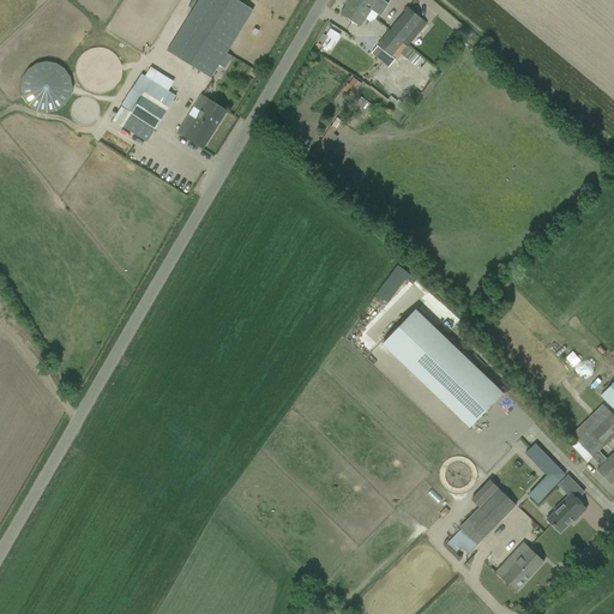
[(198,0),(166,52),(210,79),(252,11),(234,0),(198,0)]
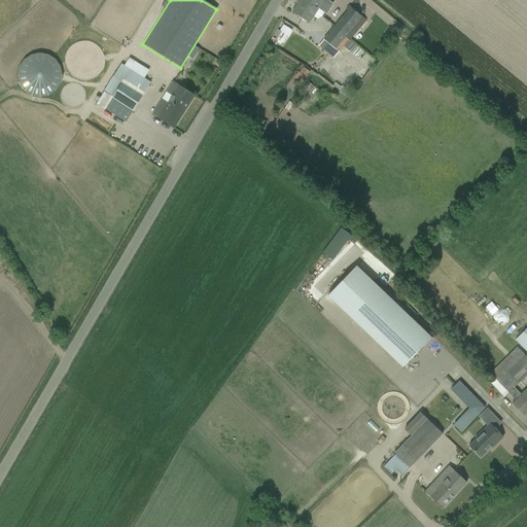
[(319,8),(305,0),(300,0),(292,12),(301,19),(309,24),(314,16),(316,19),(322,16),(324,12),(319,9),(319,8)]
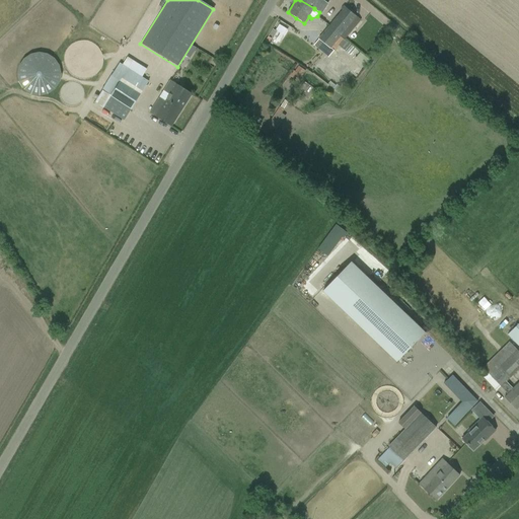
[(300,0),(314,8),(319,0),(300,0)]
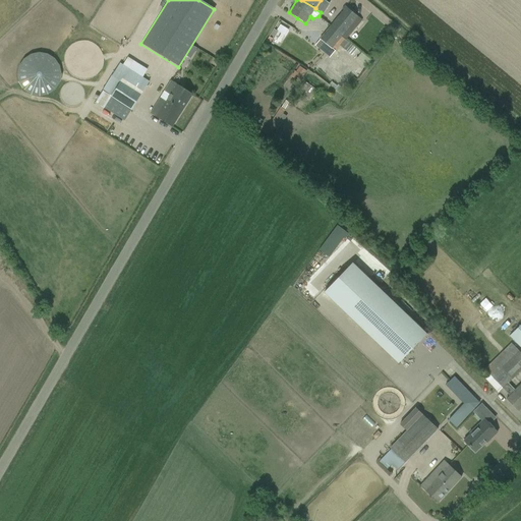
[(345,40),(346,41),(363,19),(347,6),(330,27),(345,40)]
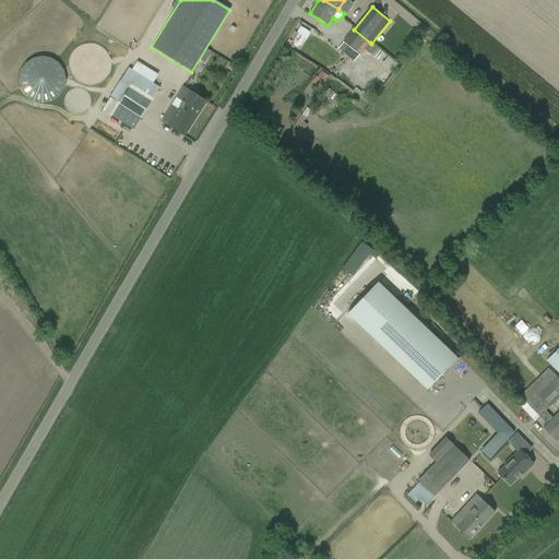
[(370,43),(354,30),(339,49),(354,61),(359,55),(359,56),(370,43)]
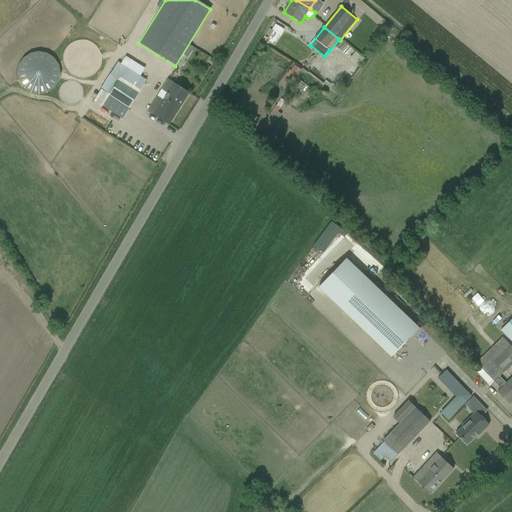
[(272,31),(268,38),(275,43),(280,36),(272,31)]
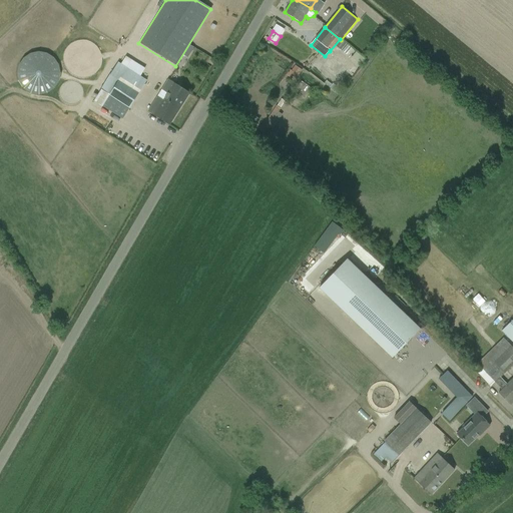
[(18,65),(17,74),(18,82),(23,89),(30,93),(39,95),(47,93),(54,88),(58,81),(60,73),(58,65),(53,58),(46,53),(38,52),(30,53),(23,58),(18,65)]
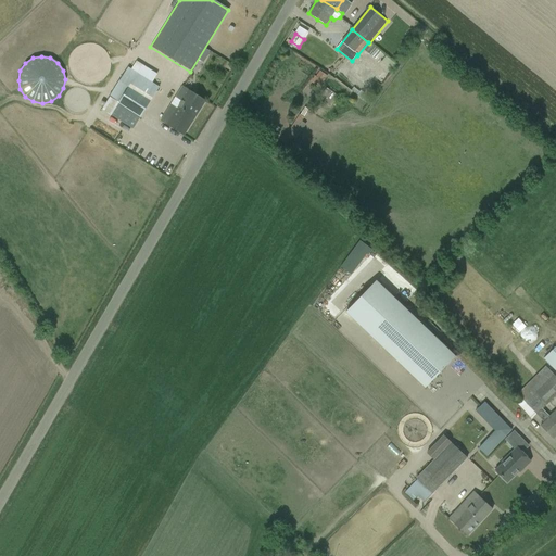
[(101,109),(124,123),(134,129),(159,88),(149,83),(127,68),(101,109)]
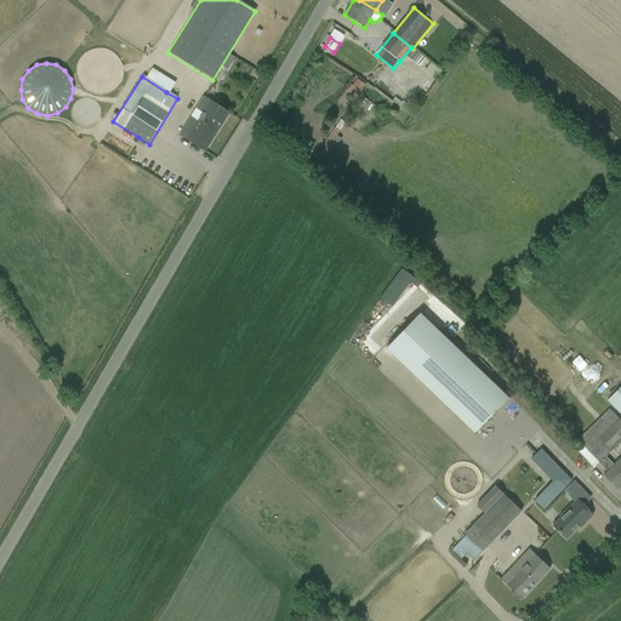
[(365,85),(357,79),(347,92),(357,98),(365,85)]
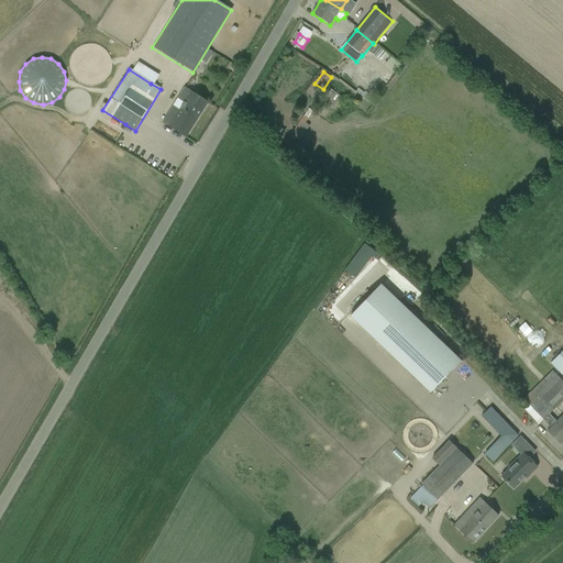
[(208,102),(185,87),(163,122),(186,138),(208,102)]
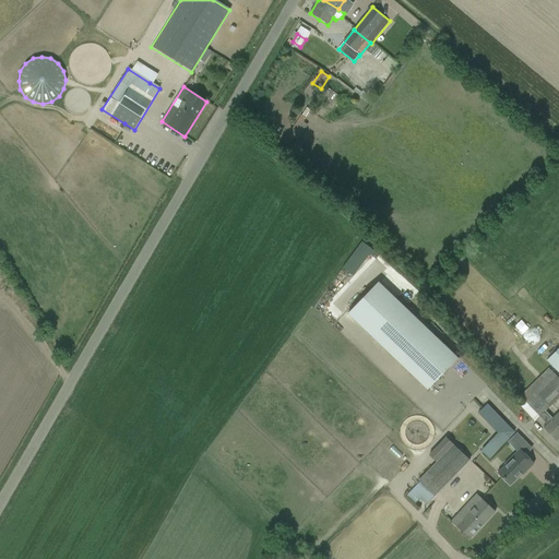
[(340,96),(328,88),(319,100),(331,108),(340,96)]
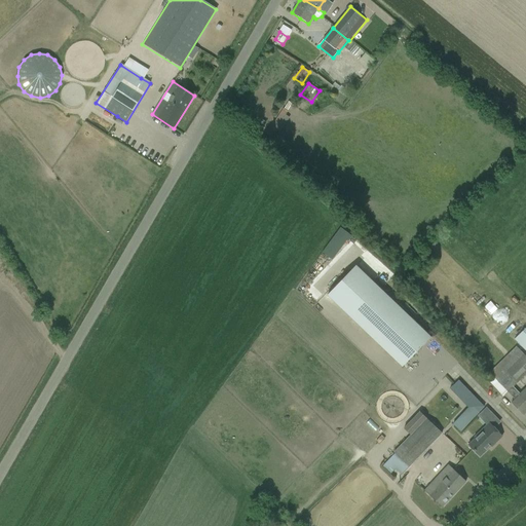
[(344,89),(341,86),(340,87),(334,83),(332,86),(341,94),(344,89)]
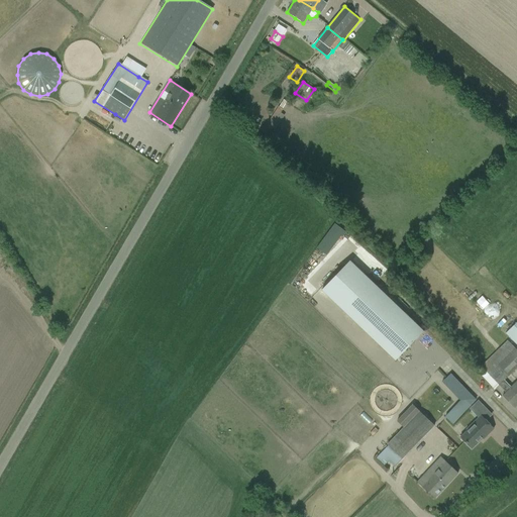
[(266,123),(261,131),(266,135),(271,127),(276,130),(280,123),(272,118),(266,123)]
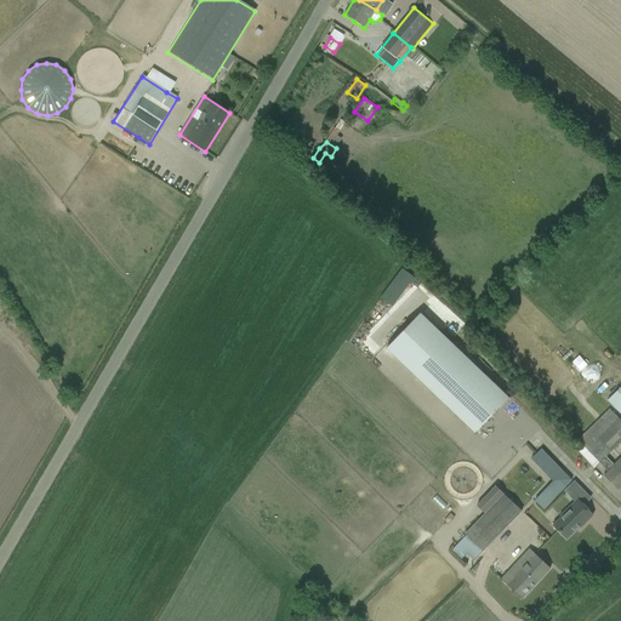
[(386,349),(474,433),(508,398),(420,313),(386,349)]
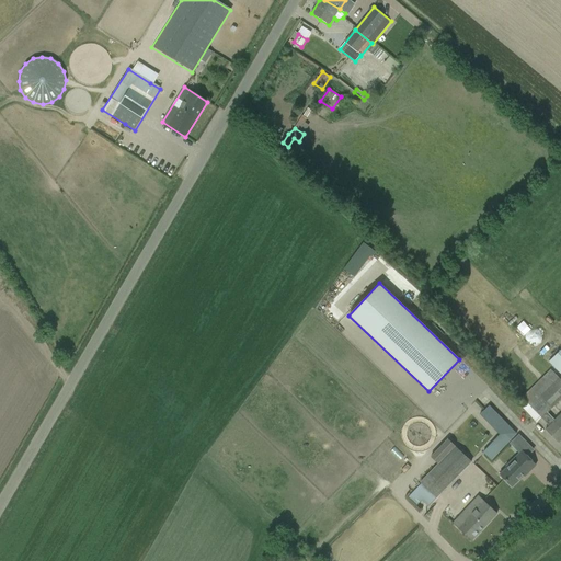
[(112,347),(107,353),(114,358),(118,354),(112,347)]
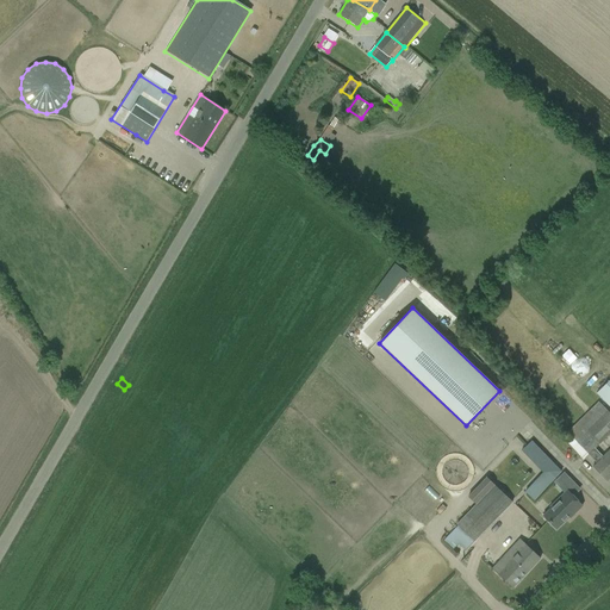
[(609,381),(598,393),(609,405),(609,381)]
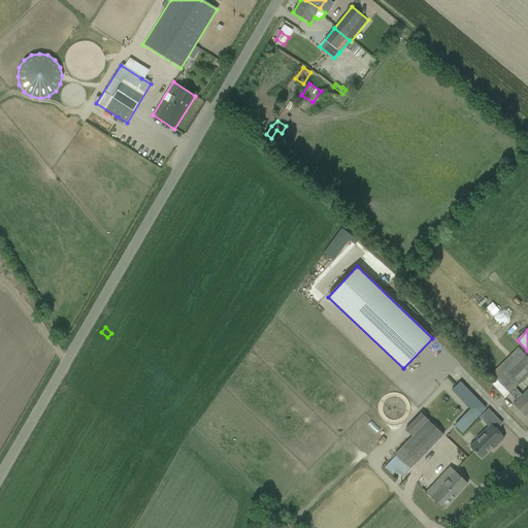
[(495,378),(490,383),(504,397),(508,393),(516,401),(514,404),(525,416),(527,413),(527,389),(522,396),(516,390),(527,376),(527,358),(525,356),(518,349),(514,353),(491,374),(495,378)]
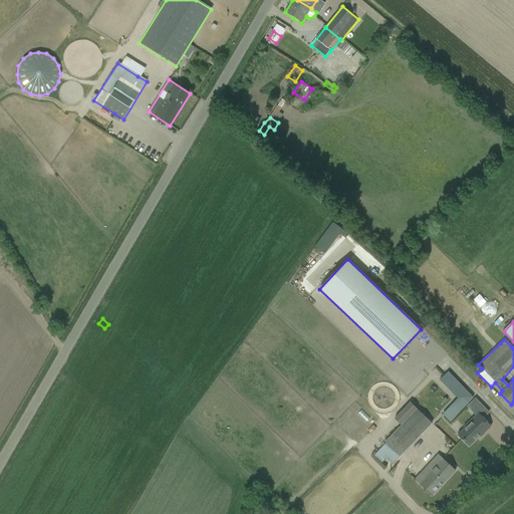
[(448,372),(440,380),(449,390),(457,381),(448,372)]
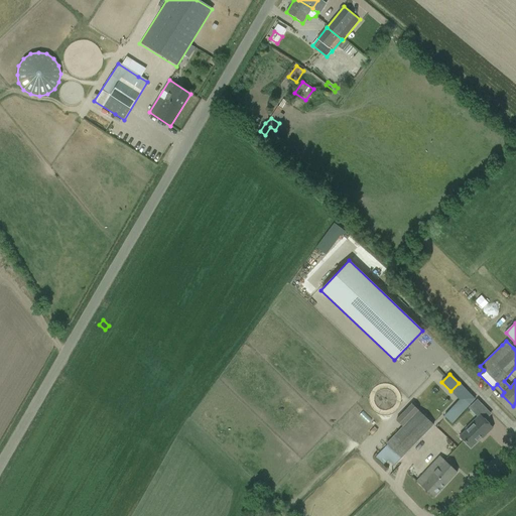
[(462,397),(443,416),(452,424),(470,404),(462,397)]
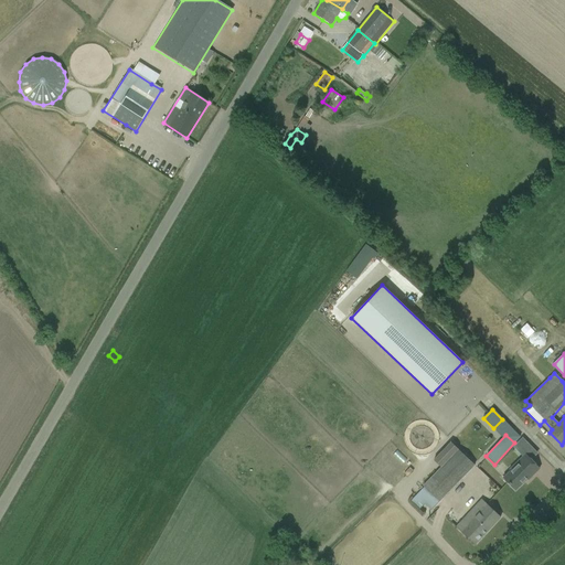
[(522,438),(513,448),(521,456),(530,447),(522,438)]
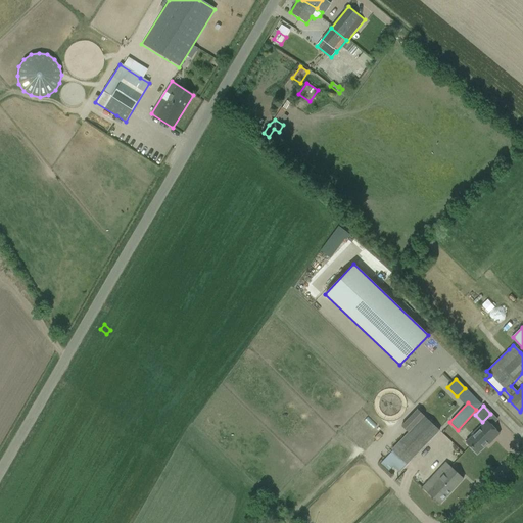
[(438,431),(424,417),(417,409),(400,426),(408,433),(383,457),(398,472),(438,431)]
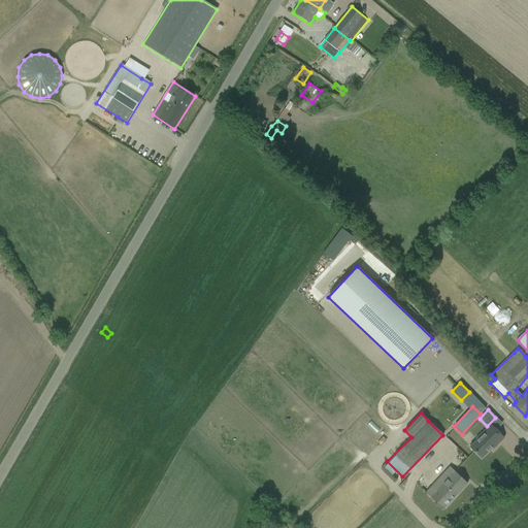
[(476,440),(469,447),(481,459),(492,448),(493,449),(504,437),(491,425),(475,439),(476,440)]
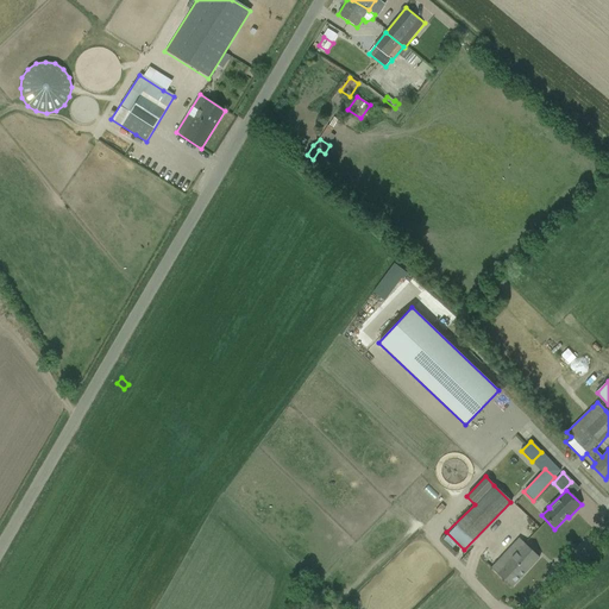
[(501,562),(493,570),(503,579),(512,588),(526,572),(539,558),(531,550),(519,539),(508,552),(508,553),(507,554),(501,562)]
